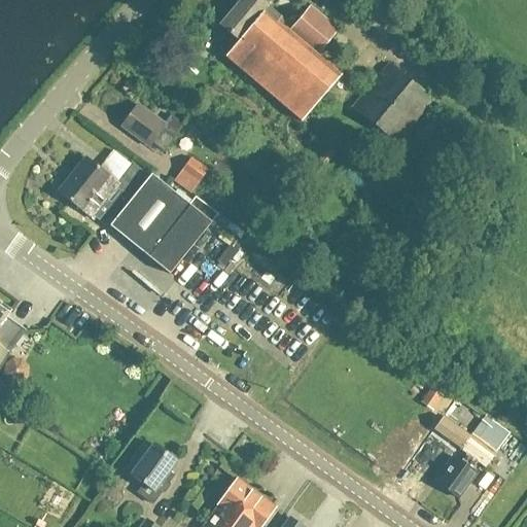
[(303,120),(342,75),(318,55),(338,31),(309,7),(288,32),(277,22),(280,18),(259,0),(242,0),(221,25),(240,40),(226,57),(303,120)]
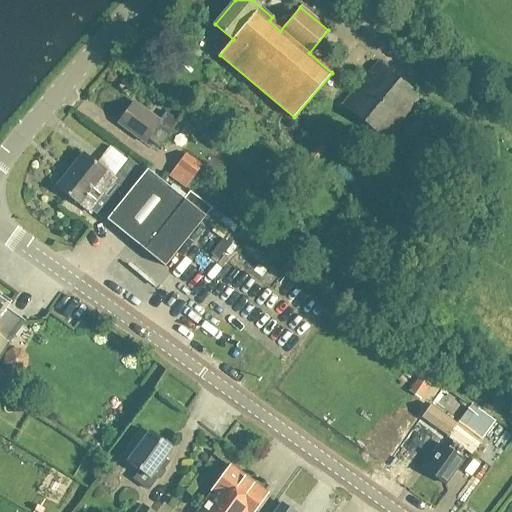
[(421,97),(380,61),(344,103),(384,139),(421,97)]
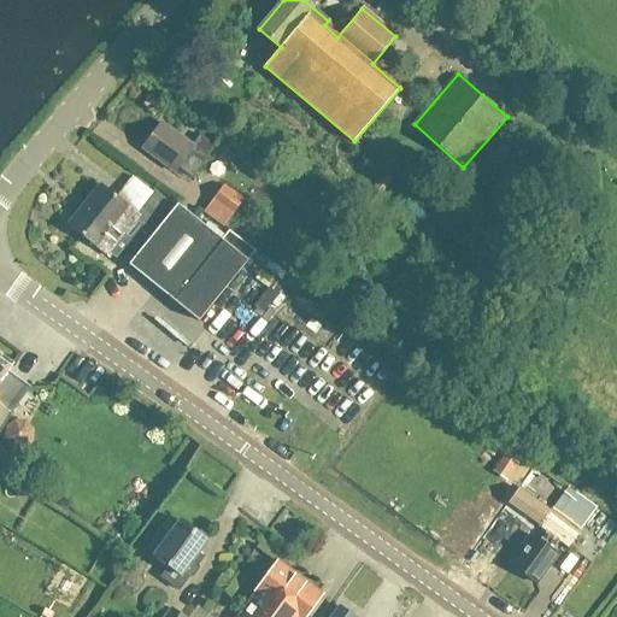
[(193,177),(217,146),(201,134),(193,145),(163,122),(144,147),(175,171),(178,166),(193,177)]
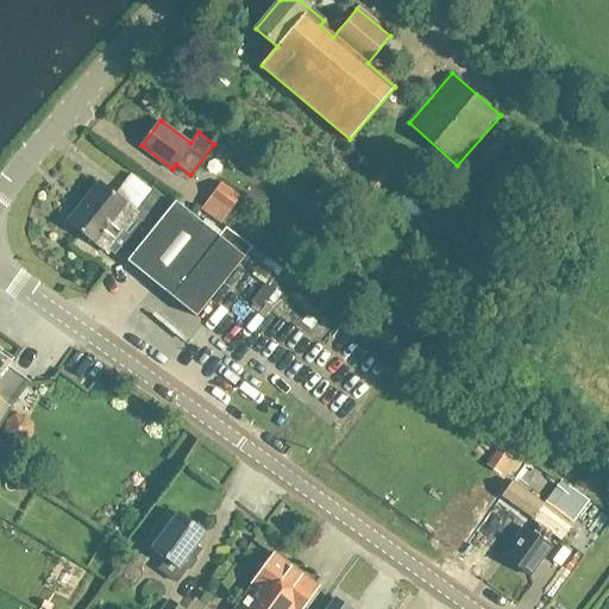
[(133,173),(123,188),(140,199),(150,183),(133,173)]
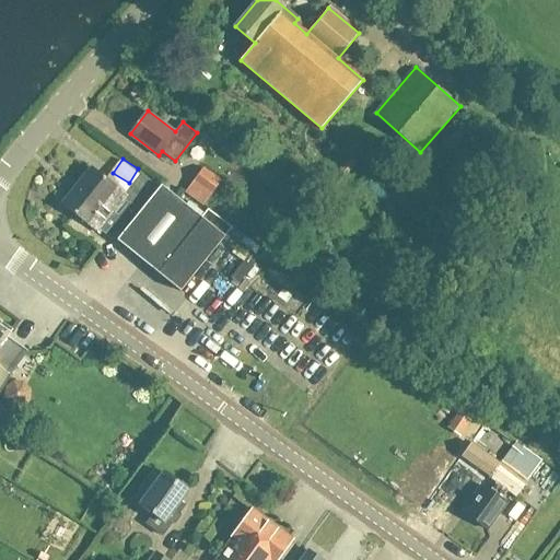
[(121,234),(150,197),(137,187),(129,197),(91,167),(62,205),(100,233),(101,230),(105,233),(111,225),(121,234)]
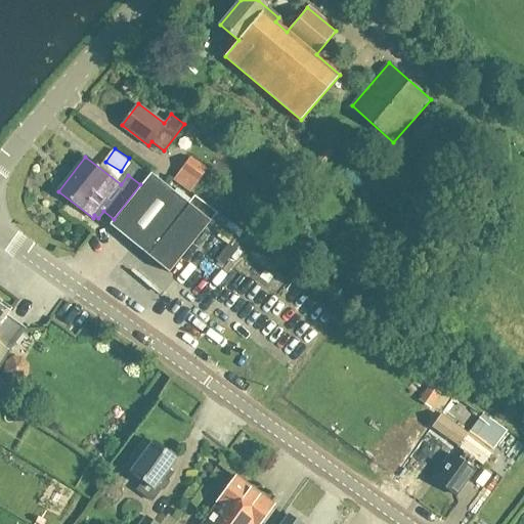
[(190,157),(173,180),(189,192),(207,169),(190,157)]
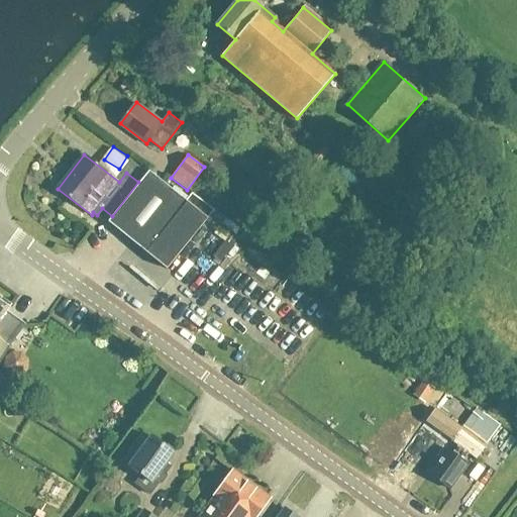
[(167,268),(207,216),(147,171),(138,182),(112,216),(108,221),(167,268)]
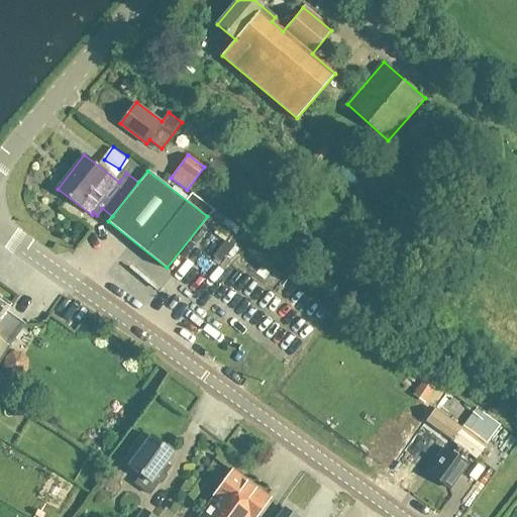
[(188,251),(196,260),(208,247),(200,239),(188,251)]
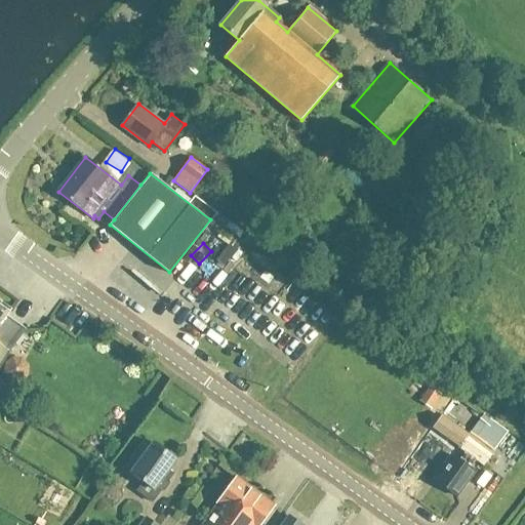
[(0,360),(2,362),(4,359),(26,329),(25,329),(5,316),(10,310),(0,301),(0,360)]
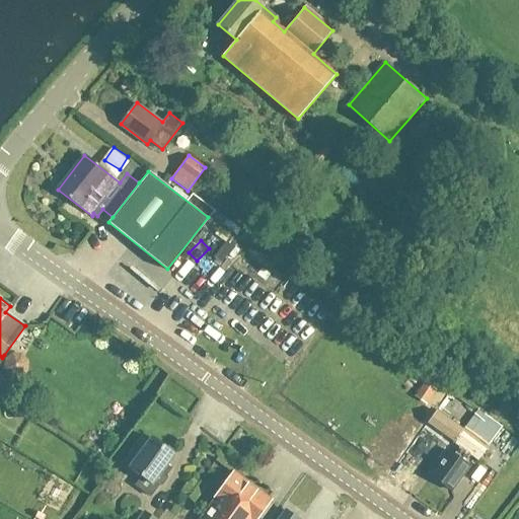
[(432,381),(421,396),(433,405),(444,390),(432,381)]
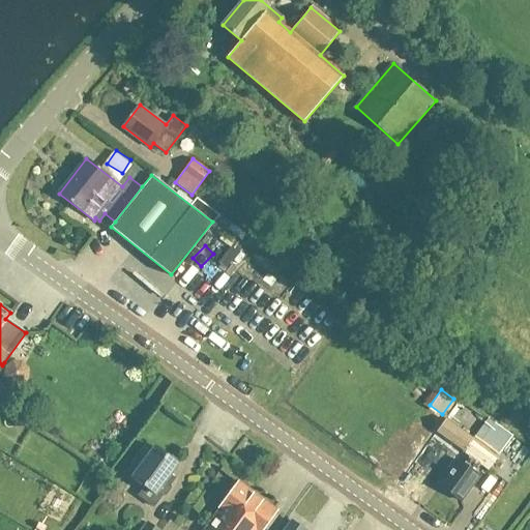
[(480,475),(475,472),(482,463),(490,469),(513,436),(497,423),(481,444),(475,439),(466,451),(473,455),(466,465),(459,460),(440,484),(462,500),(480,475)]
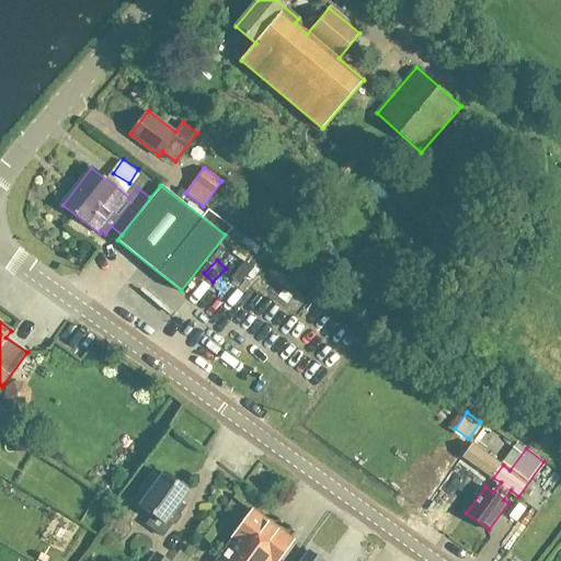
[(162,537),(172,525),(175,524),(181,517),(180,514),(185,507),(180,503),(189,492),(164,473),(155,487),(149,483),(136,501),(141,505),(140,506),(153,516),(147,525),(162,537)]
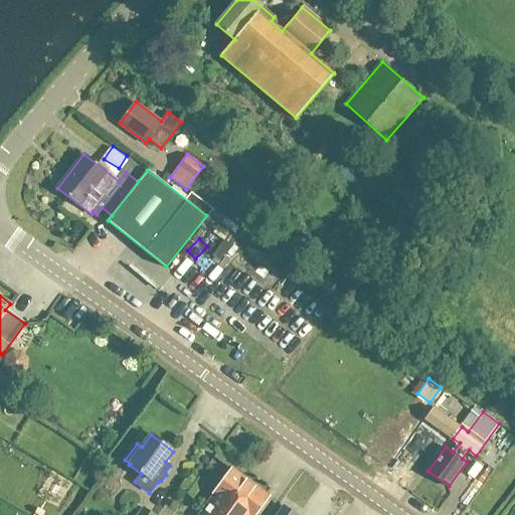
[(255,514),(270,495),(232,468),(213,494),(213,495),(198,514),(255,514)]
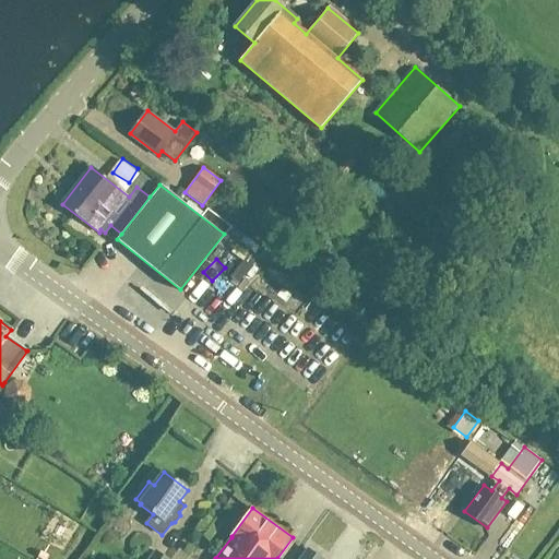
[(321,558),(308,549),(300,558),(321,558)]
